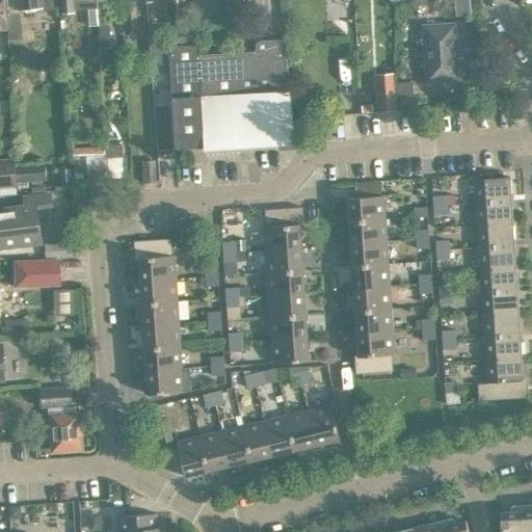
[(6,0),(7,14),(55,7),(55,5),(59,4),(58,0),(6,0)]
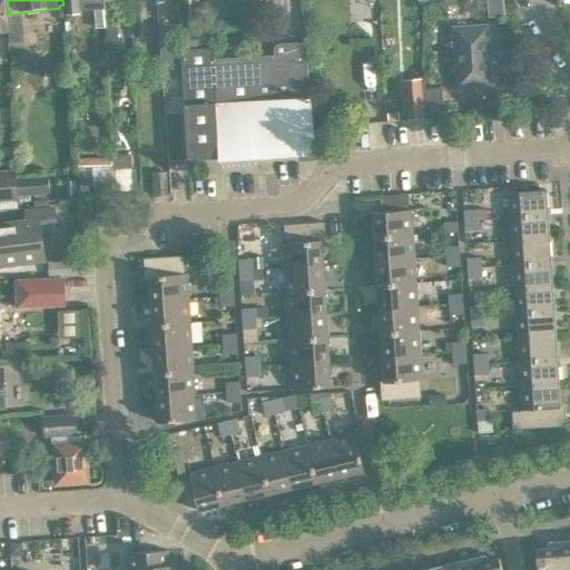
[(79,12),(78,8),(95,8),(95,10),(110,9),(109,0),(65,0),(66,13),(79,12)]
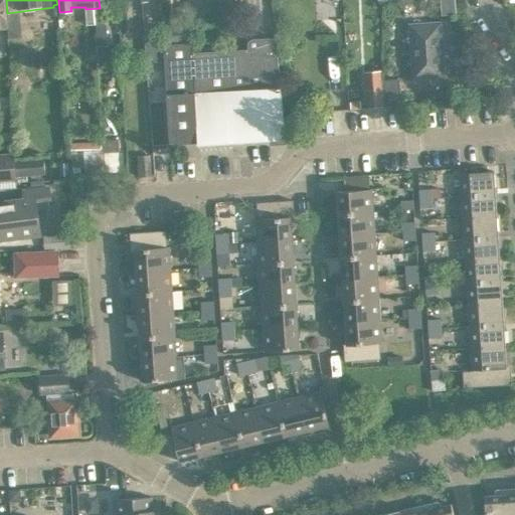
[(99,0),(100,8),(86,9),(87,25),(105,23),(103,0),(99,0)]
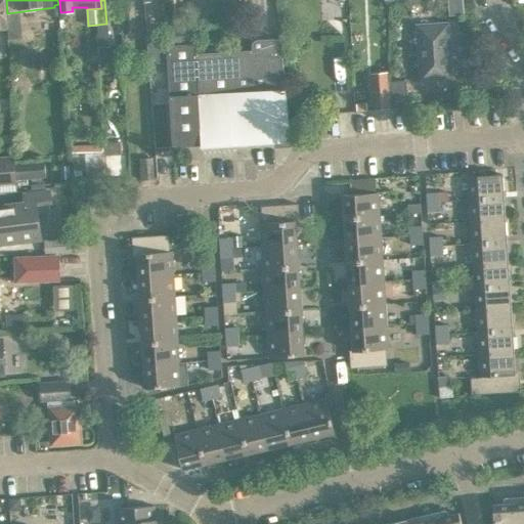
[(162,0),(164,25),(173,25),(171,0),(162,0)]
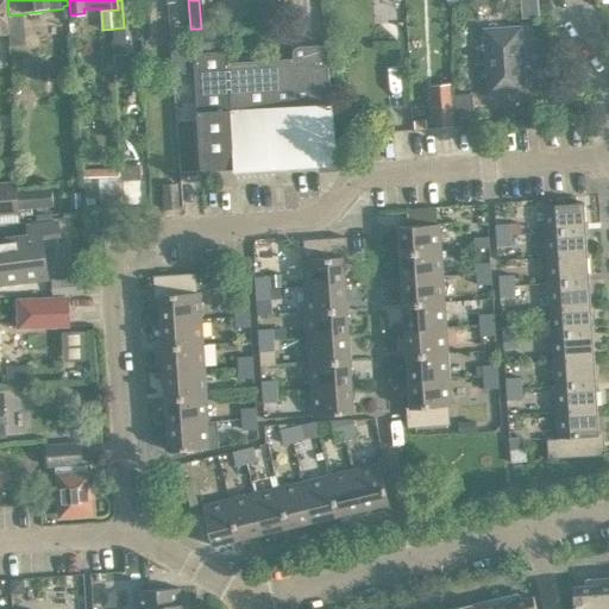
[(223,0),(225,24),(226,24),(226,25),(242,24),(239,0),(223,0)]
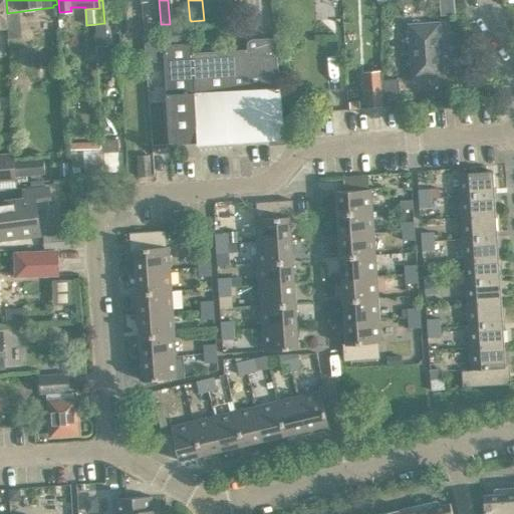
[(151,18),(142,18),(145,47),(154,46),(151,18)]
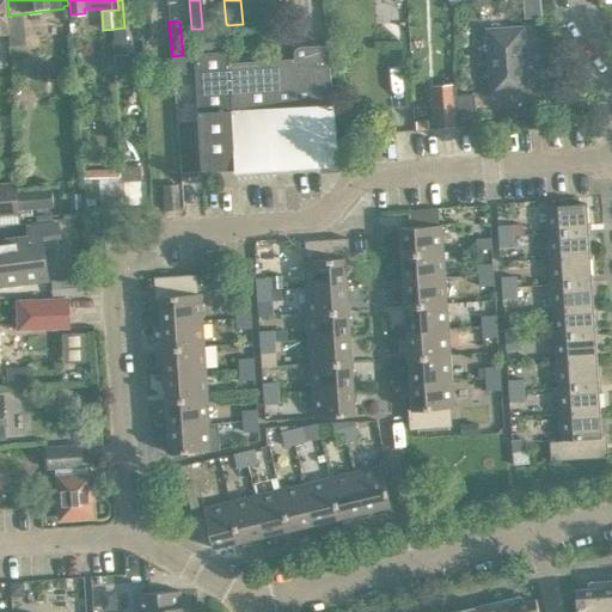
[(491,92),(527,90),(524,28),(488,30),(491,92)]
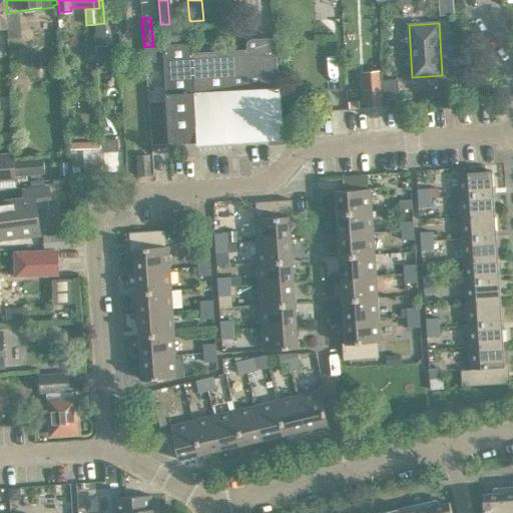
[(190,25),(164,27),(165,42),(191,40),(190,25)]
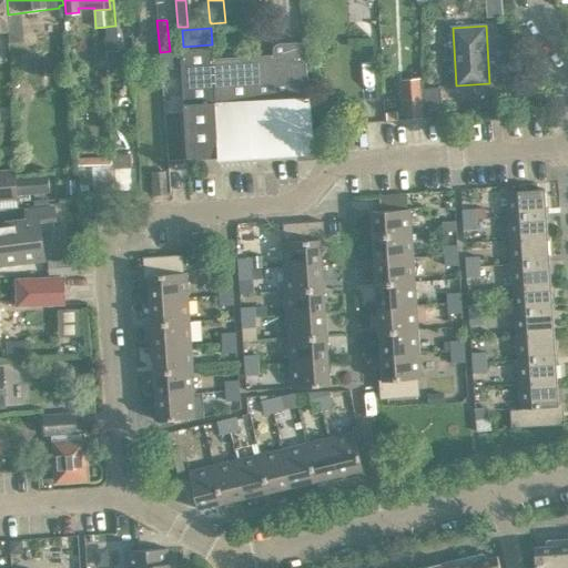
[(210,47),(179,49),(188,156),(190,156),(203,155),(217,154),(219,159),(304,153),(314,153),(316,153),(313,127),(305,51),(304,40),(279,42),(277,42),(276,42),(276,43),(275,43),(275,44),(274,44),(274,46),(274,47),(274,53),(211,58),(210,47)]
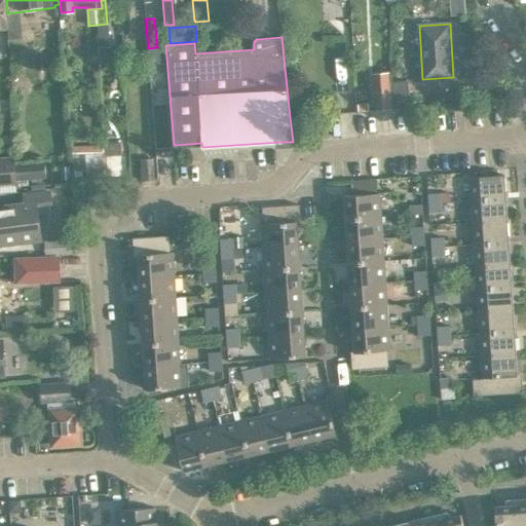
[(389,81),(389,71),(373,72),(376,110),(391,108),(391,81),(389,81)]
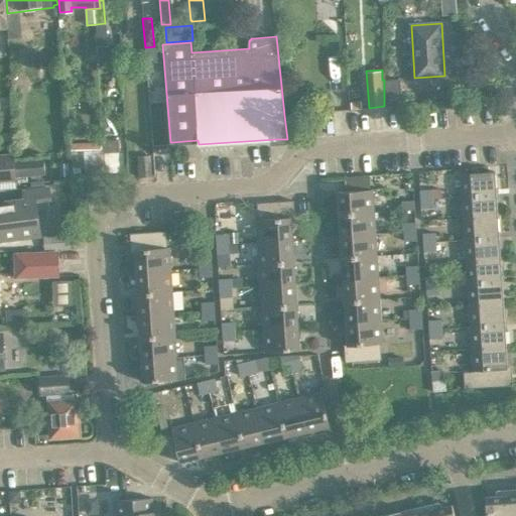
[(402,105),(400,79),(384,80),(384,106),(402,105)]
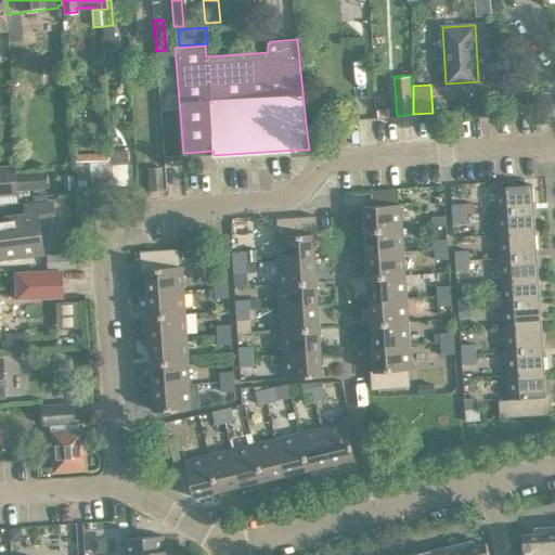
[(127,149),(111,150),(112,164),(128,163),(127,149)]
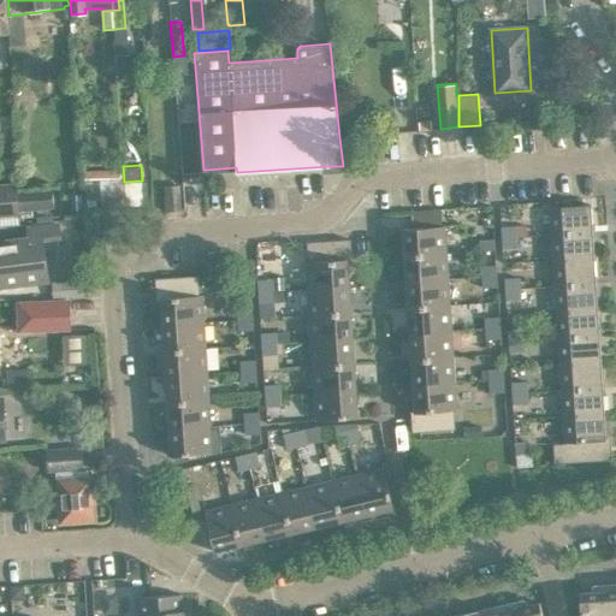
[(100,179),(84,181),(86,200),(101,200),(100,179)]
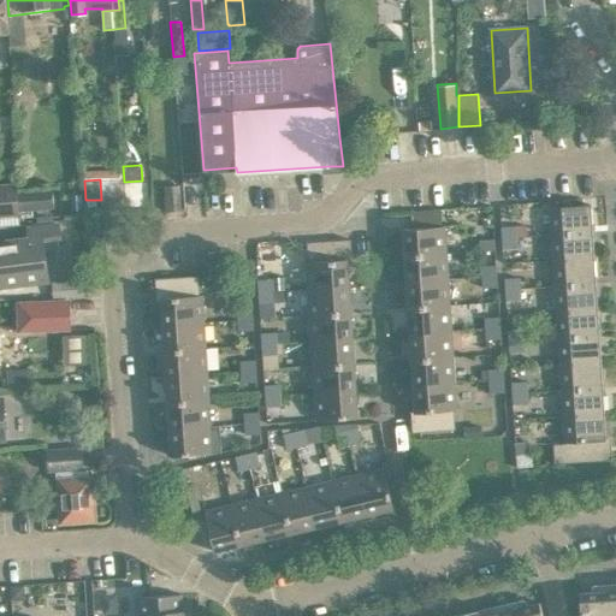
[(0,217),(18,215),(18,208),(17,190),(16,184),(0,184),(0,217)]
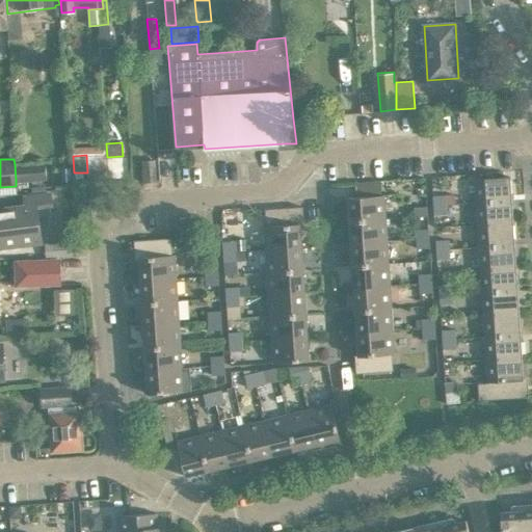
[(143,183),(156,182),(154,160),(141,161),(143,183)]
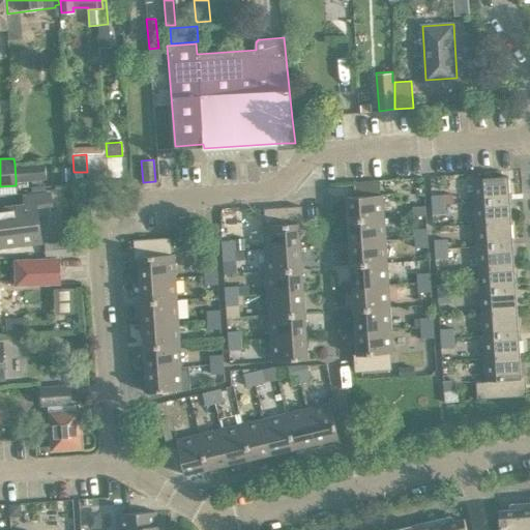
[(27,186),(26,178),(46,177),(45,160),(15,164),(16,179),(17,179),(18,187),(27,186)]
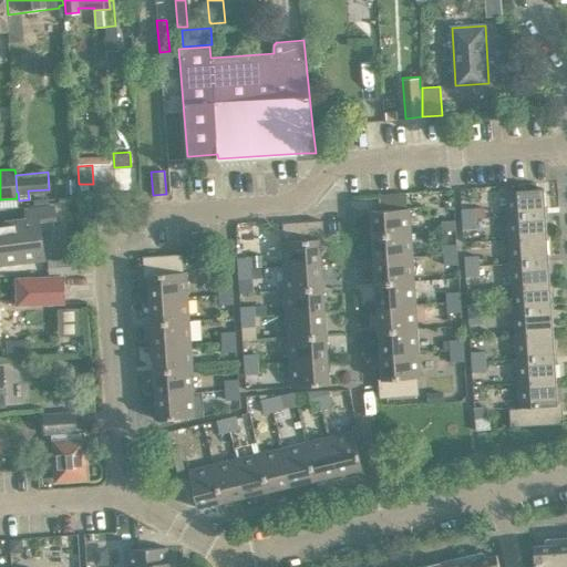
[(64,179),(65,195),(75,194),(74,179),(64,179)]
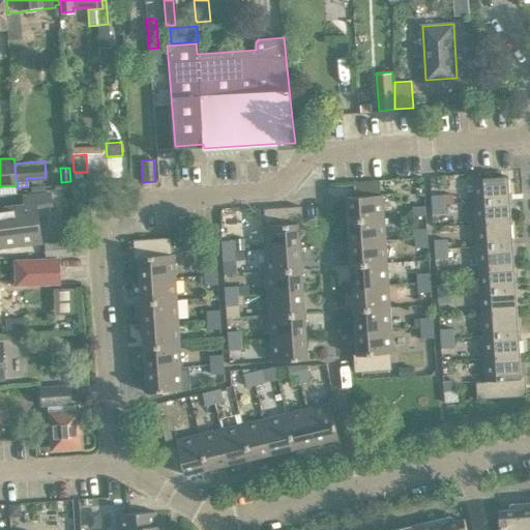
[(508,176),(472,178),(474,201),(509,199),(508,176)]
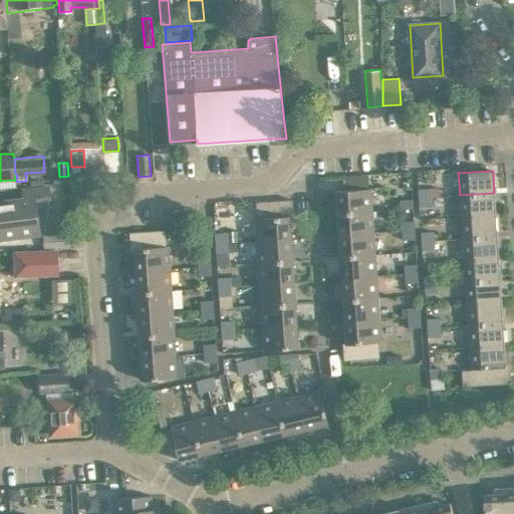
[(23,198),(0,201),(0,239),(40,234),(35,200),(49,199),(48,188),(22,190),(23,198)]
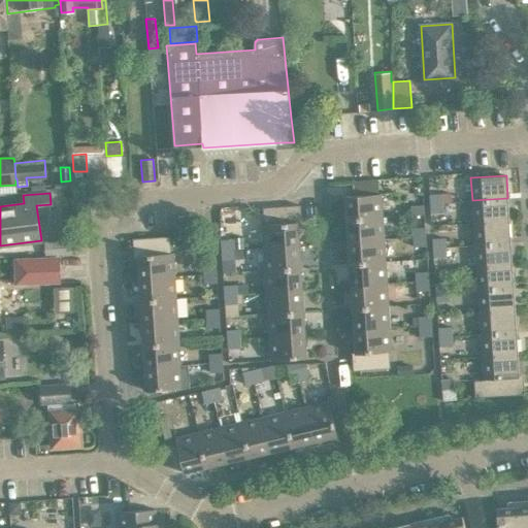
[(430,203),(442,202),(442,193),(429,194),(430,203)]
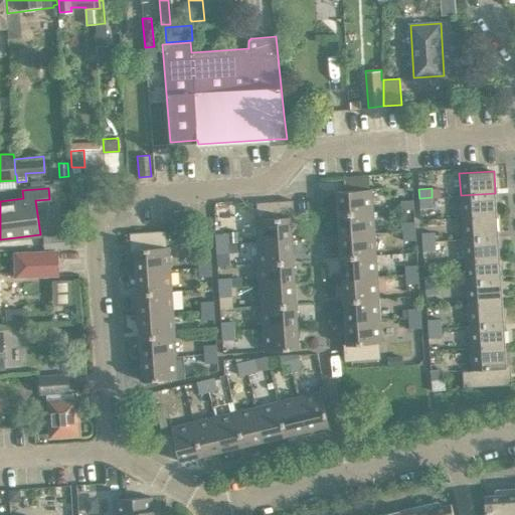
[(439,188),(432,188),(432,197),(440,197),(439,188)]
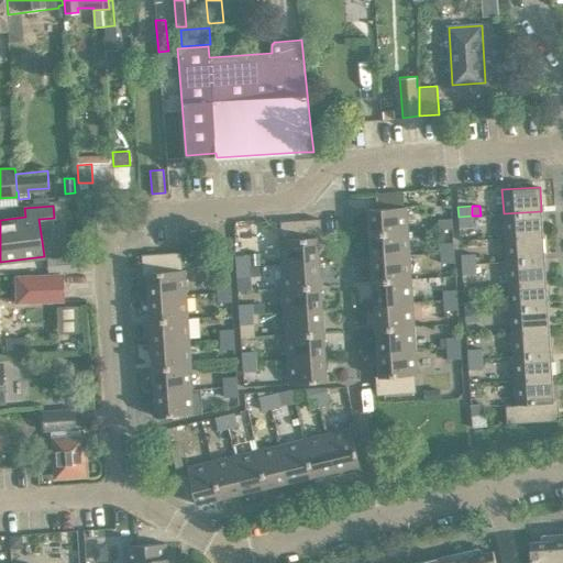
[(370,233),(408,231),(406,207),(368,209),(370,233)]
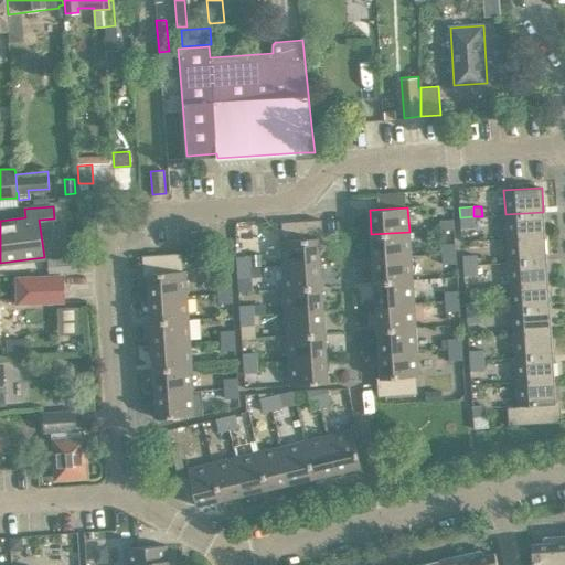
[(505,214),(505,216),(507,238),(545,236),(543,212),(505,214)]
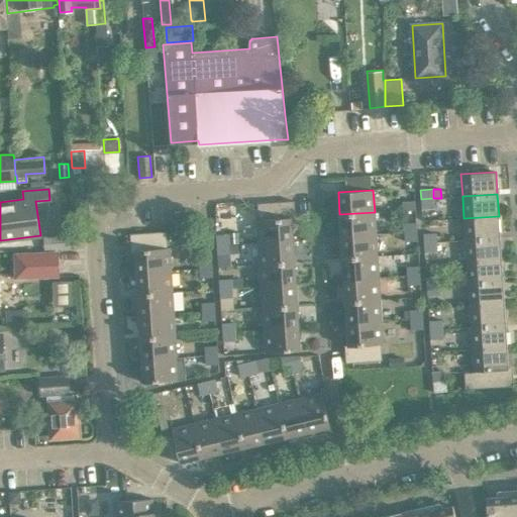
[(433,198),(421,199),(421,208),(434,207),(433,198)]
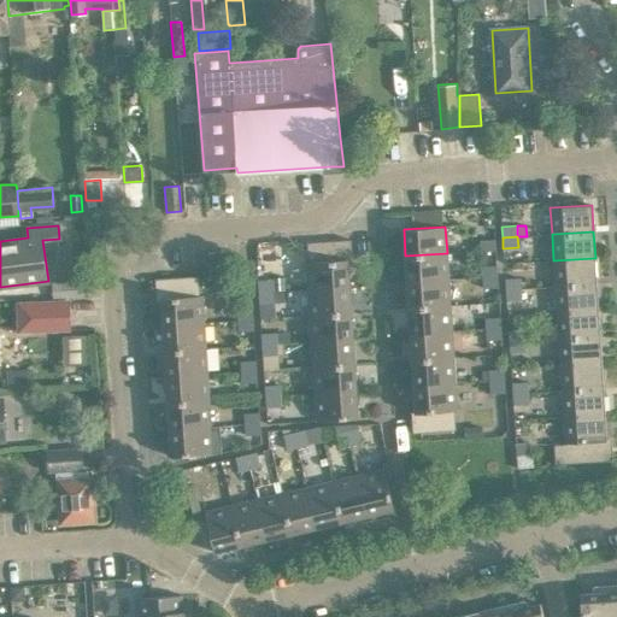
[(495,251),(495,239),(480,240),(481,251),(495,251)]
